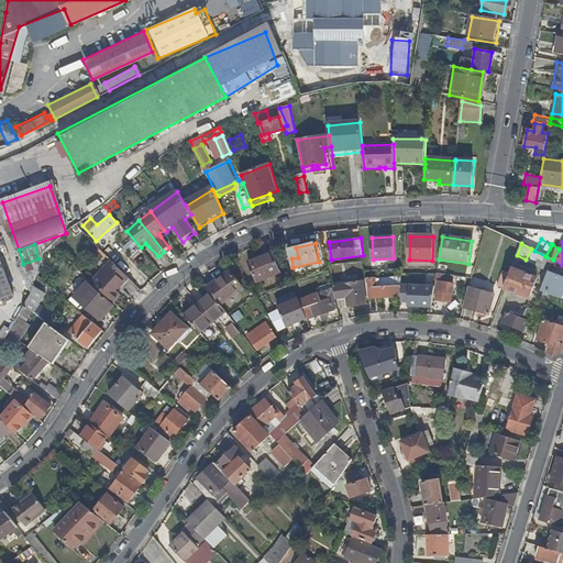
[(298,257),(296,247),(289,250),(291,258),(298,257)]
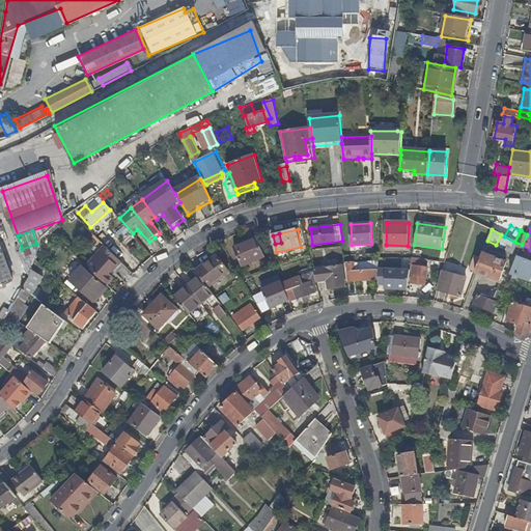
[(496,245),(518,256),(522,245),(514,242),(504,236),(501,234),(496,245)]
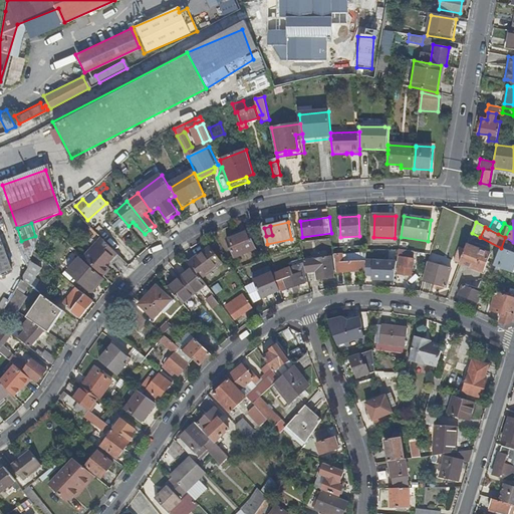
[(227,239),(235,258),(256,249),(248,230),(227,239)]
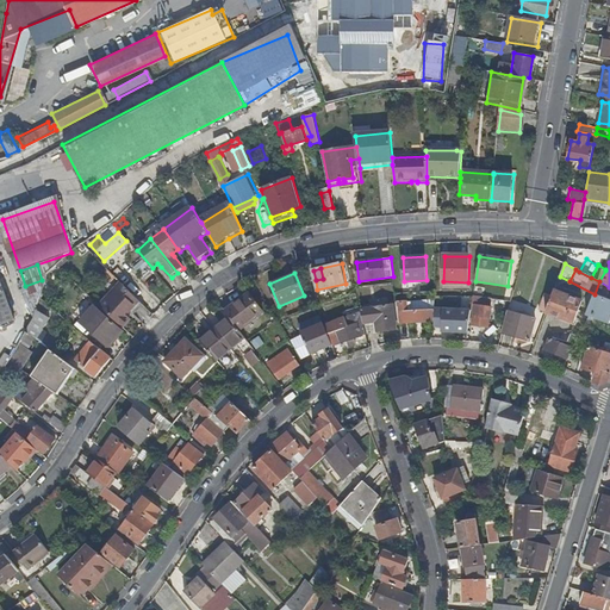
[(126,316),(139,302),(117,278),(105,292),(110,297),(100,306),(123,328),(130,319),(126,316)]
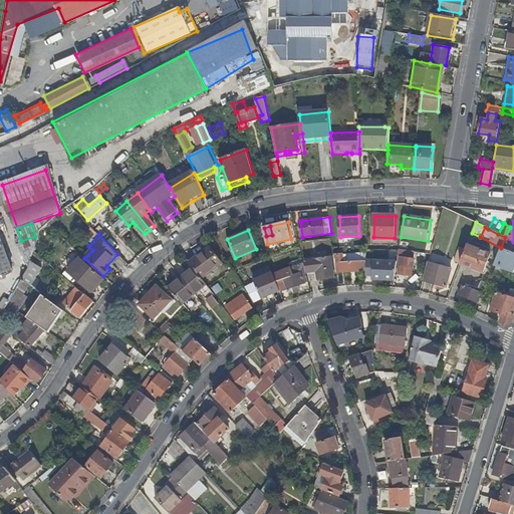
[(0,289),(15,285),(0,243),(0,289)]
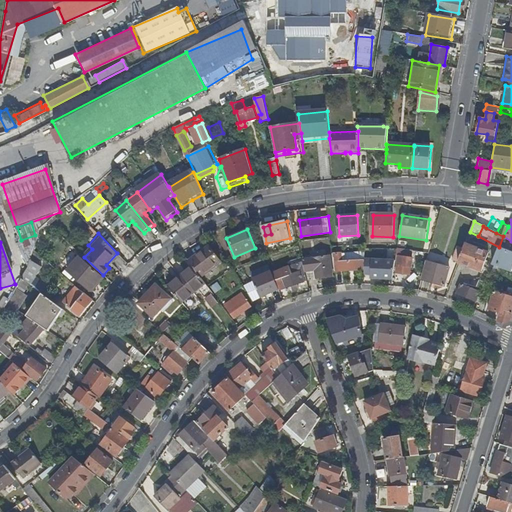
[(464,247),(458,244),(456,250),(452,260),(458,262),(462,252),(464,247)]
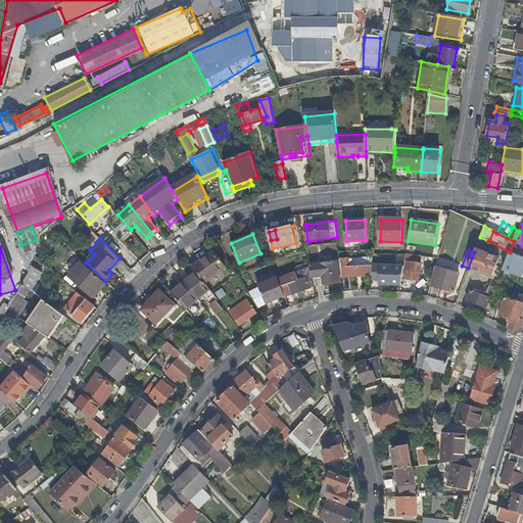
[(500,258),(475,249),(474,252),(472,257),(468,268),(492,277),(500,258)]
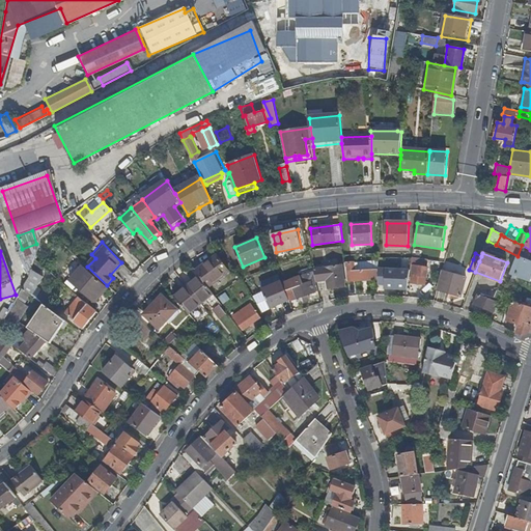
[(530,278),(530,262),(518,257),(511,274),(530,281),(530,278)]
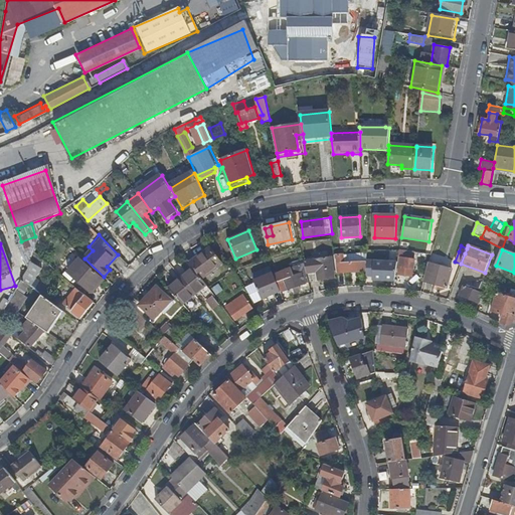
[(202,279),(222,264),(213,250),(206,255),(204,252),(190,263),(194,269),(202,279)]
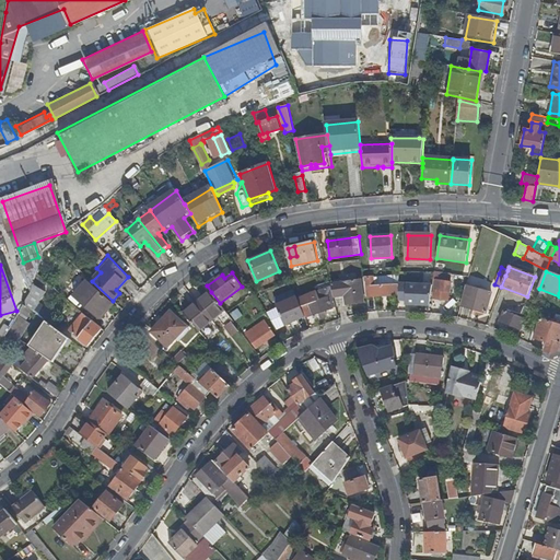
[(450,282),(451,275),(434,272),(433,280),(436,281),(435,290),(451,292),(452,282),(450,282)]
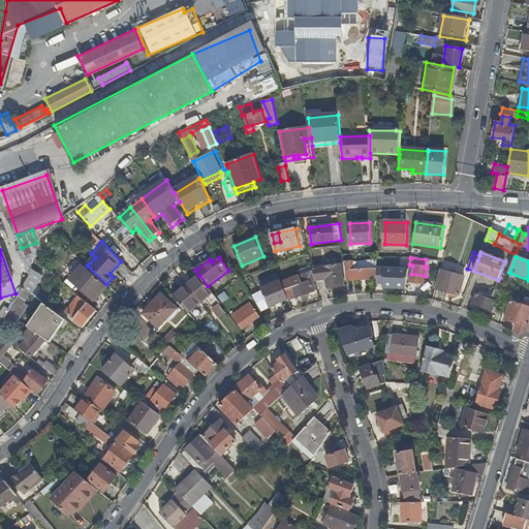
[(32,270),(43,276),(48,269),(34,258),(32,270)]
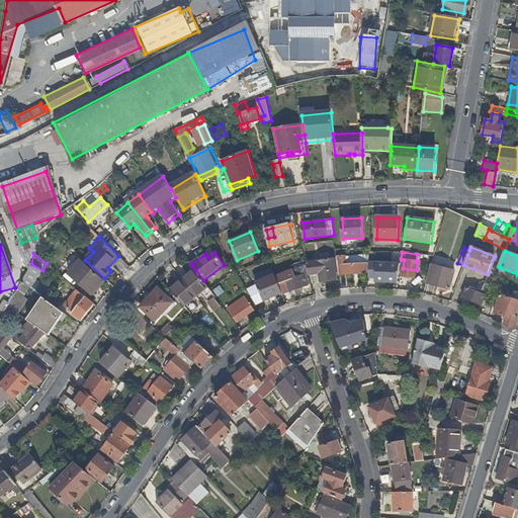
[(110,271),(122,259),(118,256),(107,268),(110,271)]
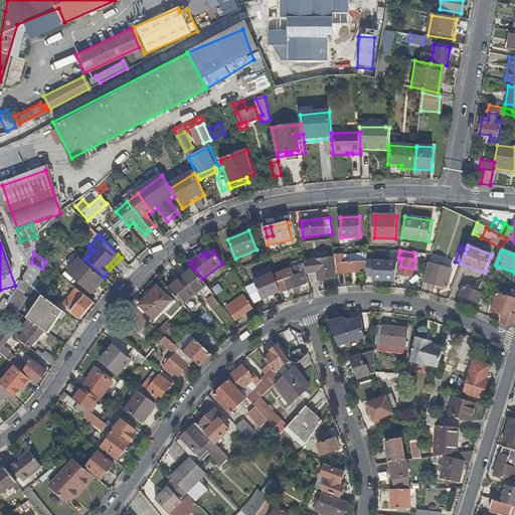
[(343,254),(335,255),(337,273),(366,271),(367,261),(344,263),(343,254)]
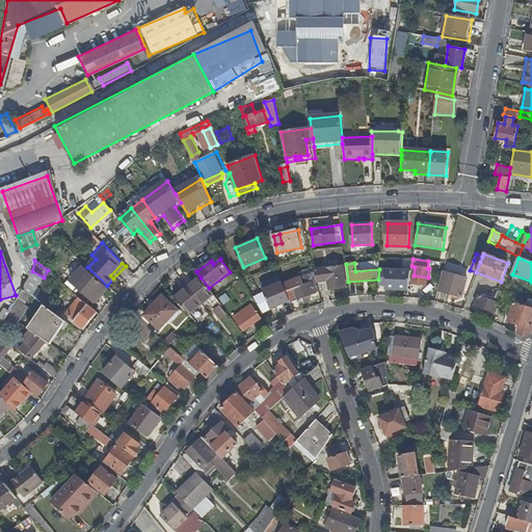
[(106,288),(81,265),(70,280),(95,301),(106,288)]
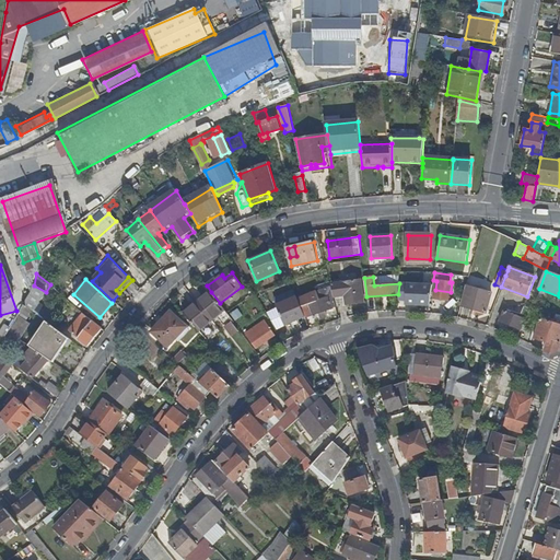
[(333,283),(335,296),(345,294),(347,305),(364,302),(361,279),(333,283)]
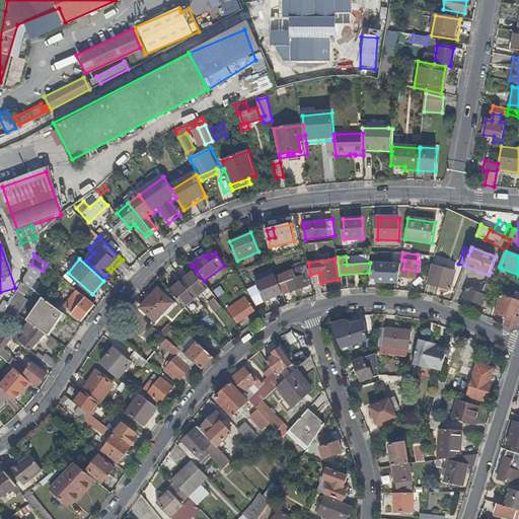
[(396,282),(398,283),(401,263),(370,262),(370,263),(369,273),(369,278),(376,278),(375,280),(396,281),(396,282)]
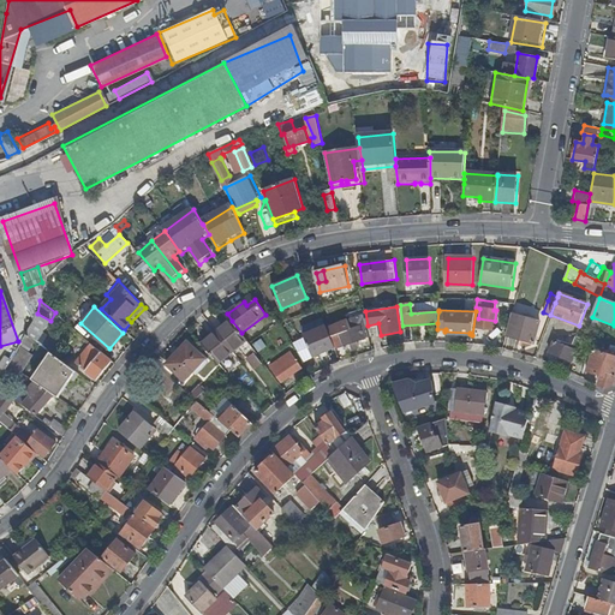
[(51,321),(37,314),(37,317),(37,318),(36,321),(27,335),(36,342),(37,342),(51,321)]
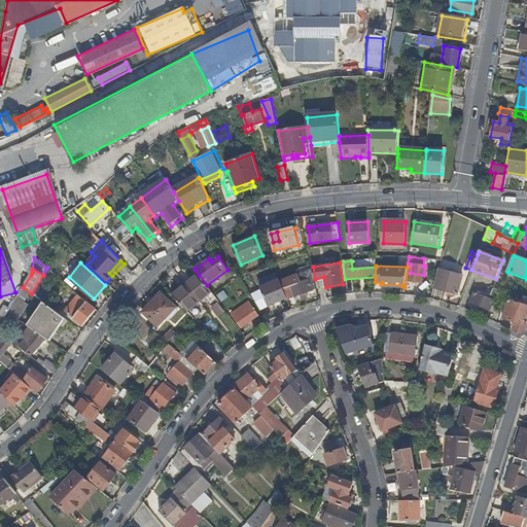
[(312,270),(281,281),(287,297),(288,299),(301,294),(303,300),(309,297),(307,292),(316,289),(312,270)]
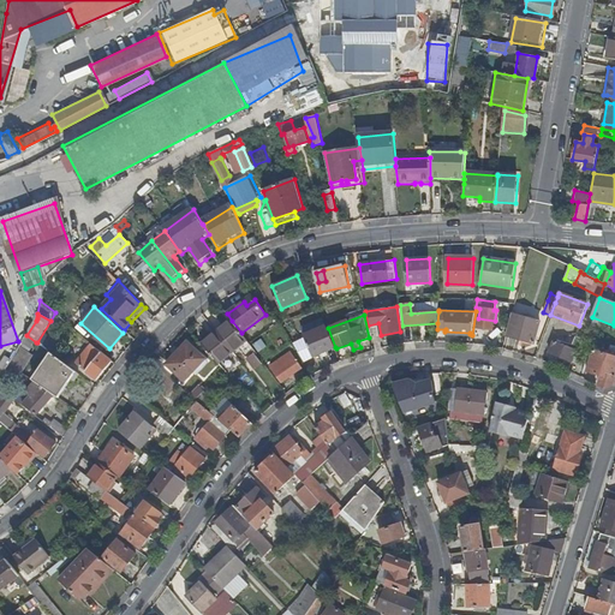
[(533,342),(539,321),(513,315),(507,335),(533,342)]
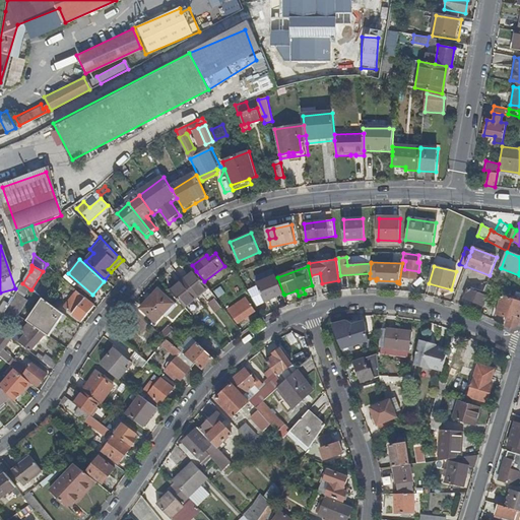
[(185,307),(209,289),(204,281),(196,271),(171,290),(178,299),(185,307)]
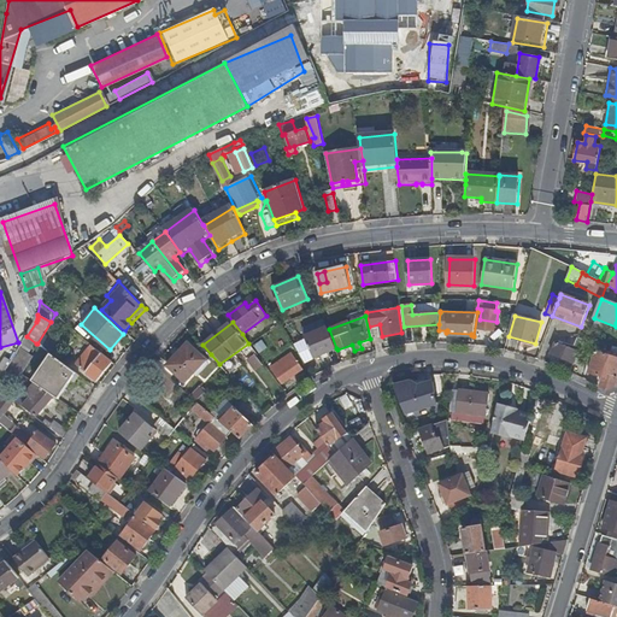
[(316,358),(336,348),(329,329),(328,327),(306,336),(316,358)]
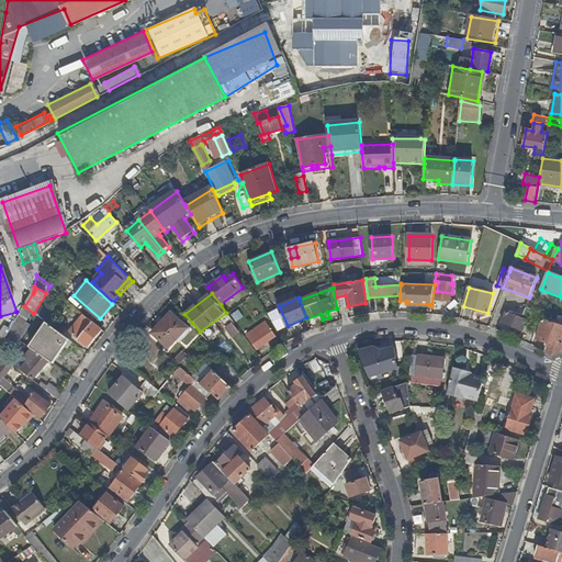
[(29,319),(33,313),(24,306),(20,315),(29,319)]
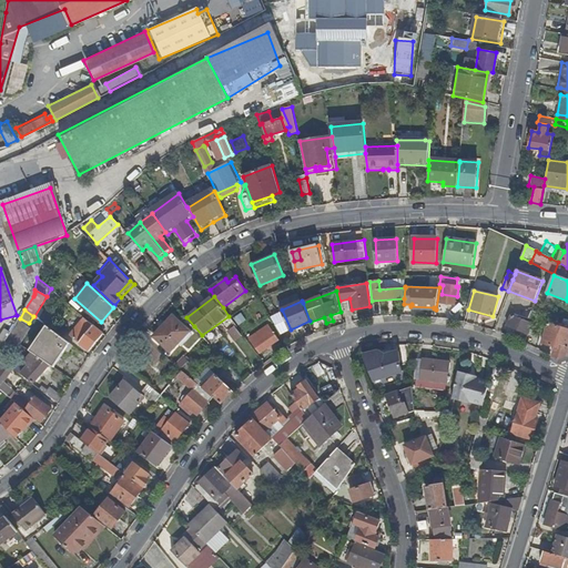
[(42,311),(37,318),(47,325),(62,337),(67,331),(53,321),(54,320),(42,311)]
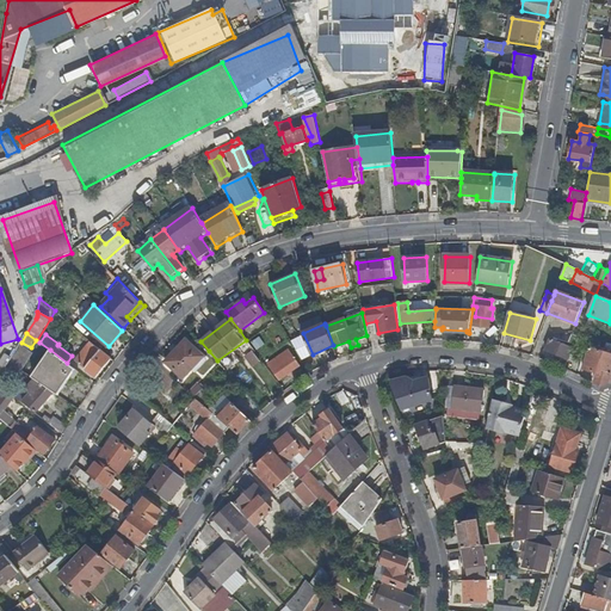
[(556,355),(559,356),(569,359),(573,349),(574,349),(579,337),(573,335),(568,346),(550,339),(545,351),(556,355)]
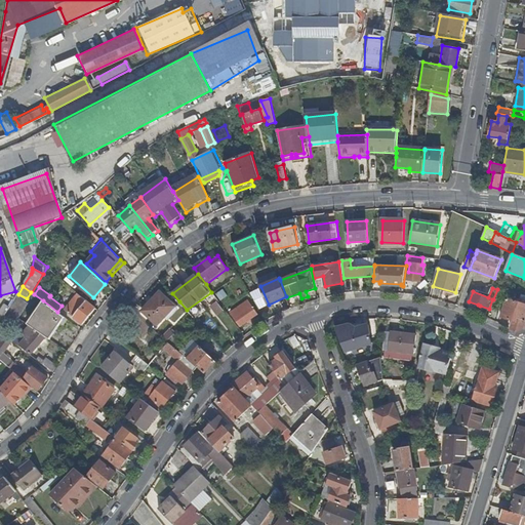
[(223,289),(215,292),(218,300),(226,297),(223,289)]
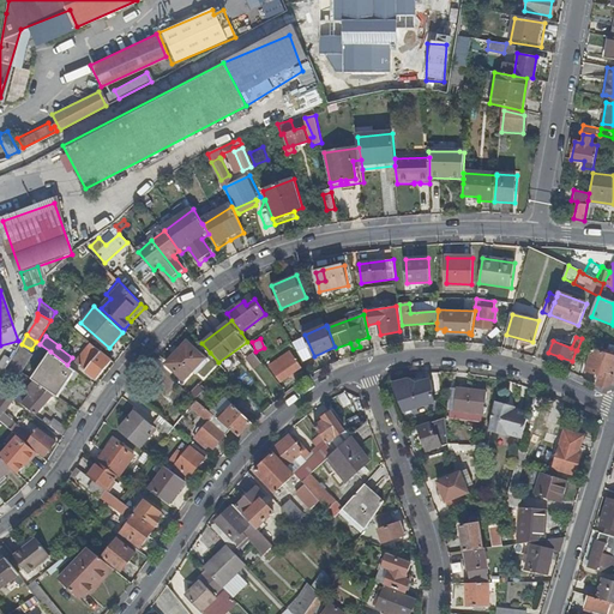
[(205,359),(187,342),(167,363),(185,380),(205,359)]
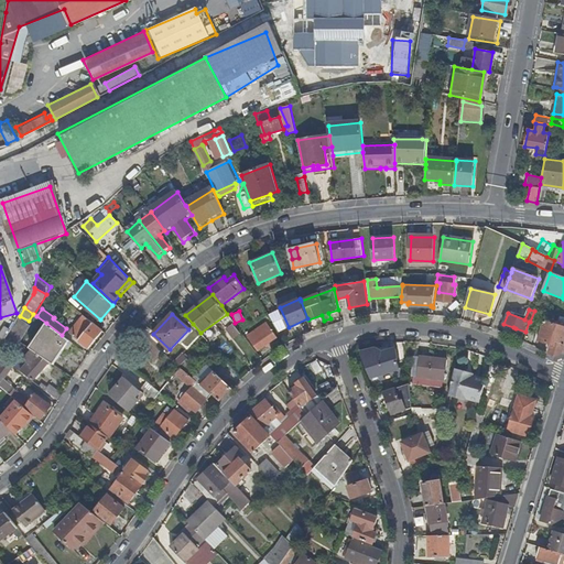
[(89,348),(102,332),(85,316),(71,333),(89,348)]
